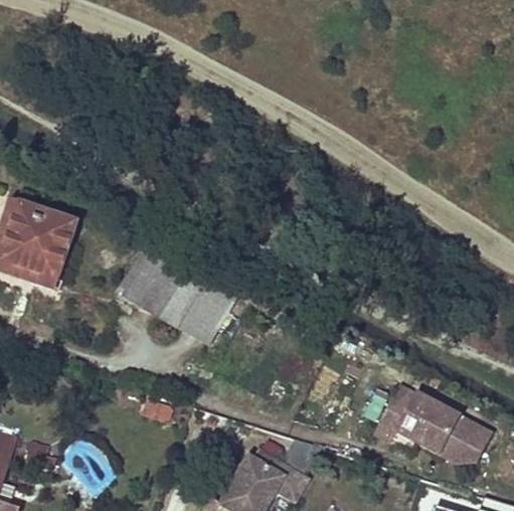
[(0,246),(16,202),(11,201),(0,232),(0,271),(54,290),(56,283),(0,261),(0,246)]
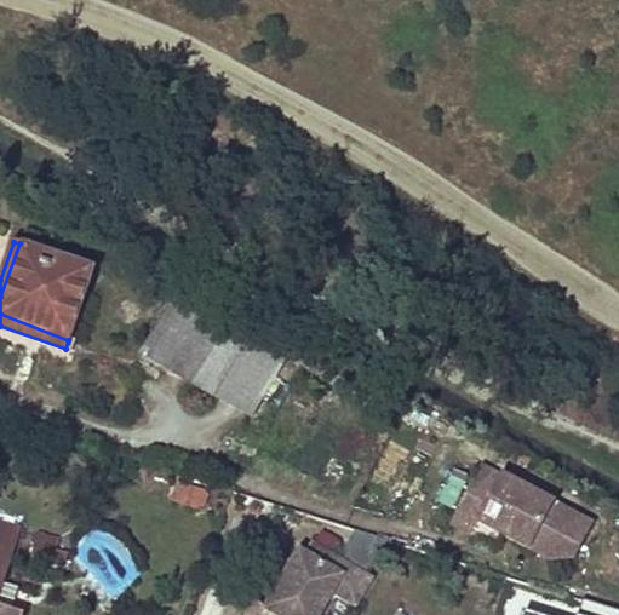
[(0,314),(68,340),(93,270),(19,243),(0,297),(0,314)]
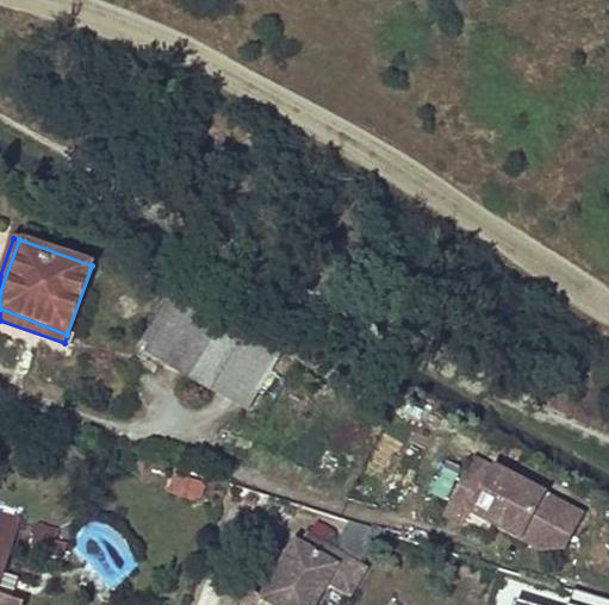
[(215,386),(230,360),(246,332),(259,309),(229,292),(216,316),(171,288),(140,342),(215,386)]
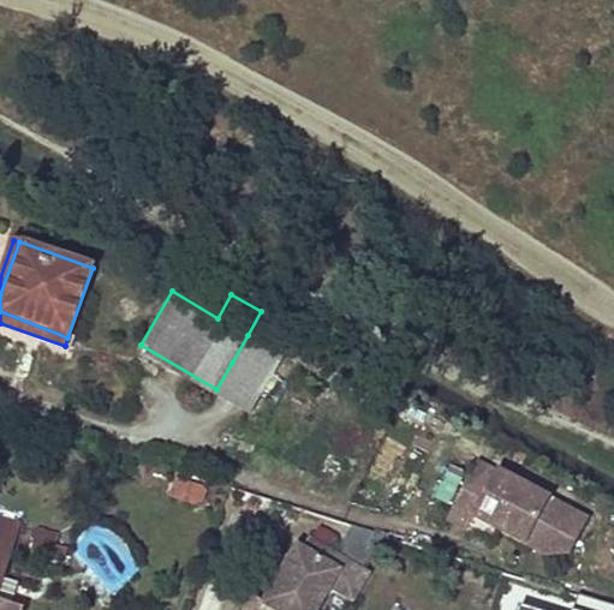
[(300,363),(334,382),(347,358),(314,340),(300,363)]
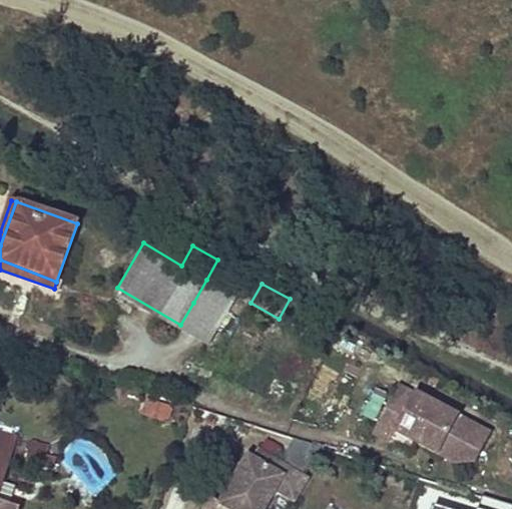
[(472,425),(399,383),(372,430),(389,439),(394,430),(414,442),(437,454),(445,440),(459,448),(472,425)]
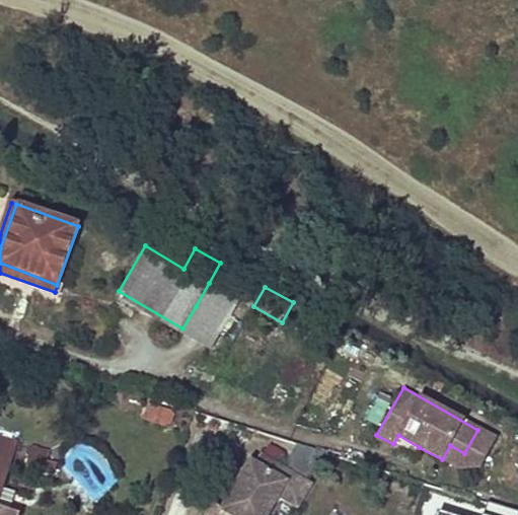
[(495,440),(477,430),(464,453),(450,445),(442,459),(459,468),(478,468),(495,440)]
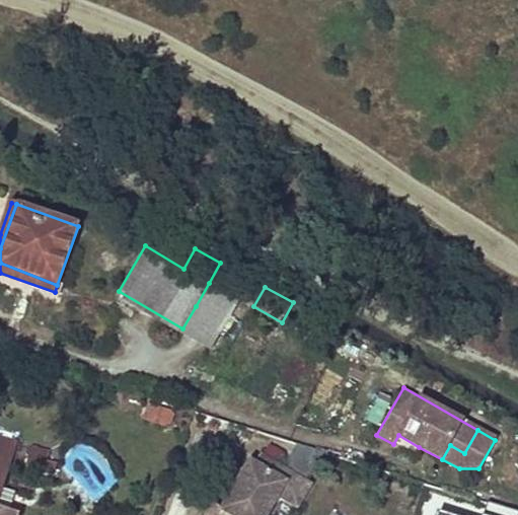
[(15,437),(0,432),(0,461),(7,464),(15,437)]
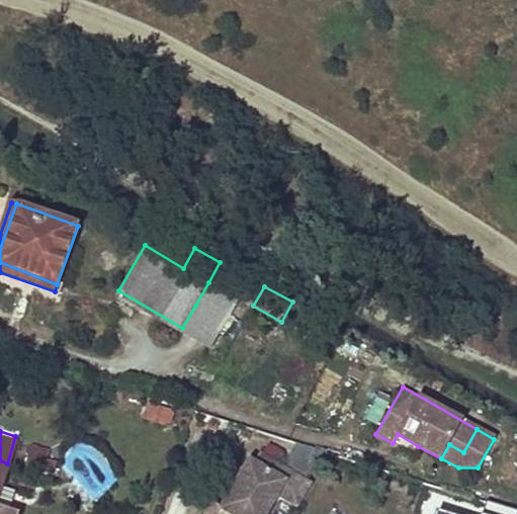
[(418,446),(398,434),(393,443),(413,454),(418,446)]
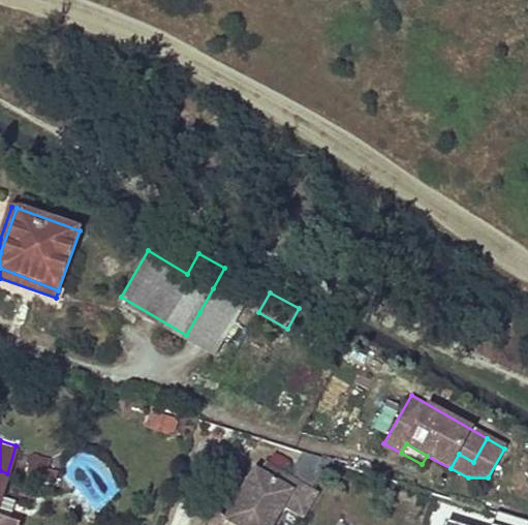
[(50,456),(34,451),(31,459),(47,464),(50,456)]
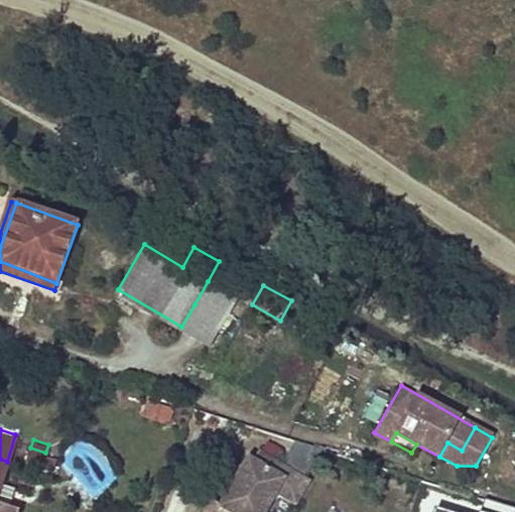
[(42,464),(43,458),(45,453),(30,448),(27,459),(42,464)]
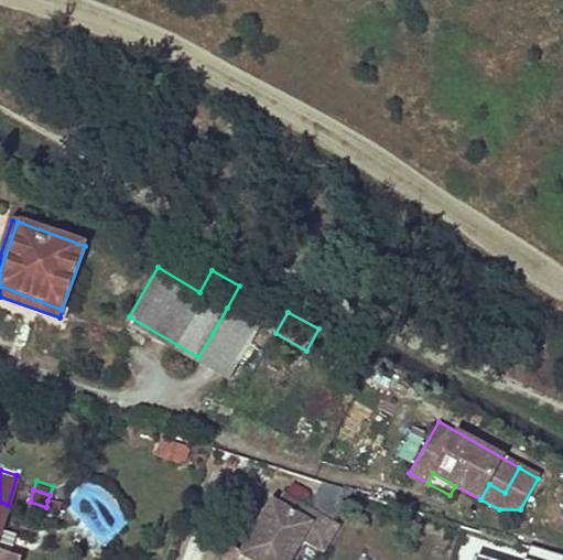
[(224,559),(295,559),(307,541),(325,551),(340,525),(284,493),(279,503),(274,501),(244,553),(231,547),(224,559)]
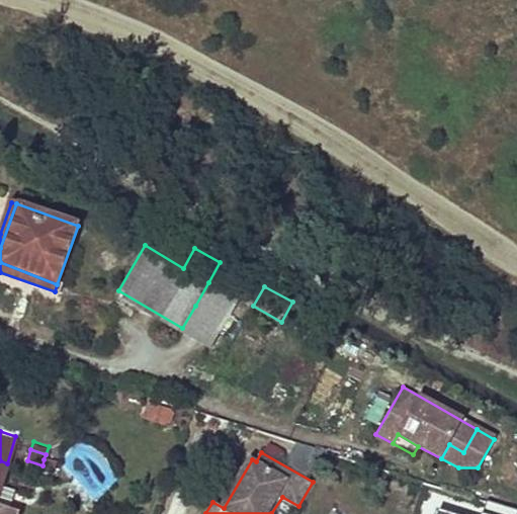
[(16,513),(17,512),(6,509),(0,506),(0,487),(7,463),(0,460),(0,513),(16,513)]
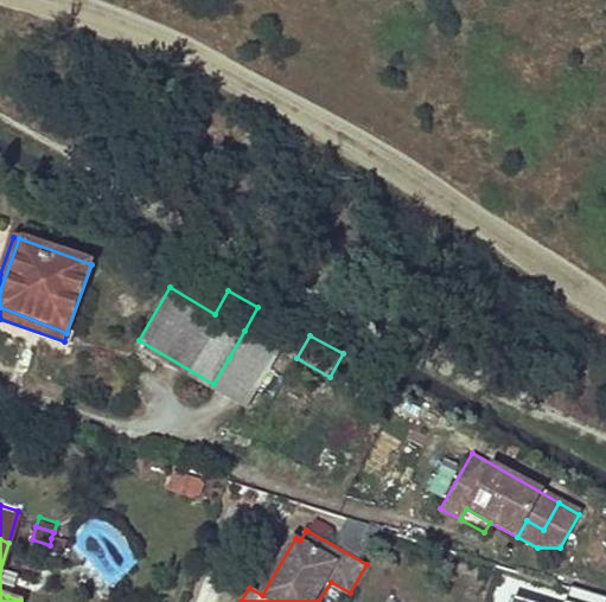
[(604,601),(605,595),(605,590),(572,581),(565,601),(542,601),(515,594),(511,601),(604,601)]
